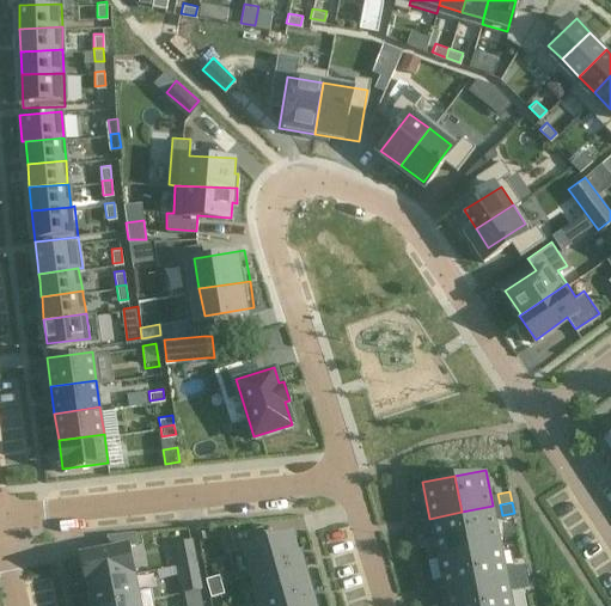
[(500,542),(493,506),(462,512),(469,548),(500,542)]
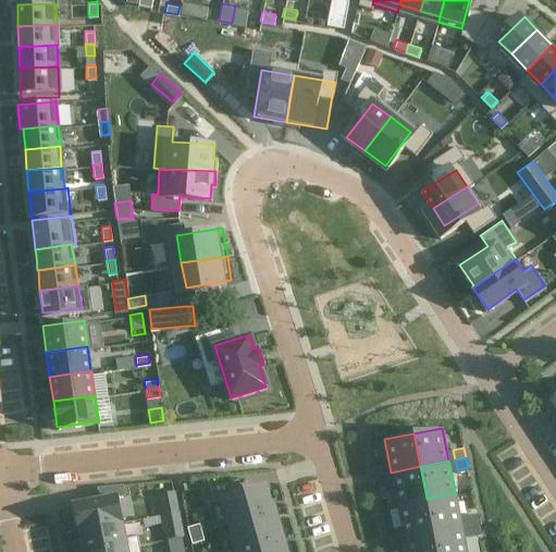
[(372,466),(373,476),(384,474),(382,464),(372,466)]
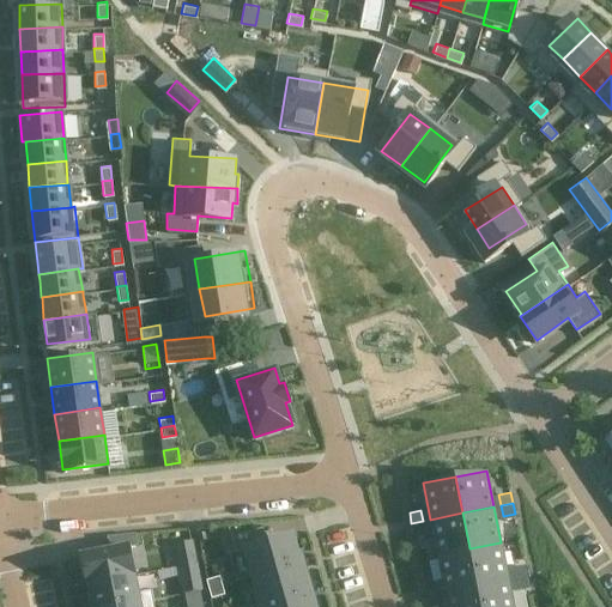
[(430,520),(437,554),(470,548),(462,513),(430,520)]
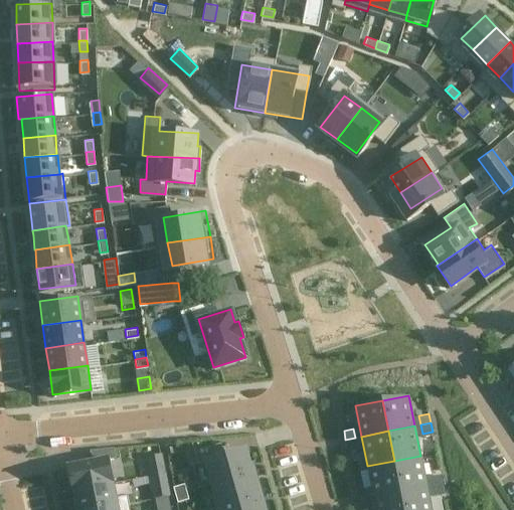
[(357,447),(355,438),(345,440),(347,449),(357,447)]
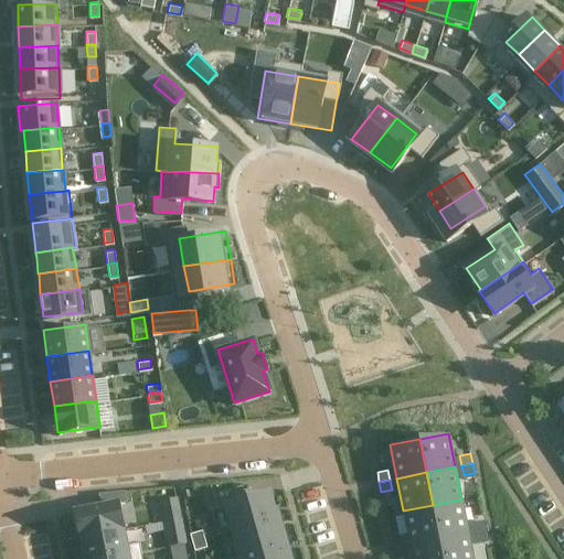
[(232,528),(275,516),(268,491),(245,497),(242,483),(212,492),(215,506),(225,503),(232,528)]
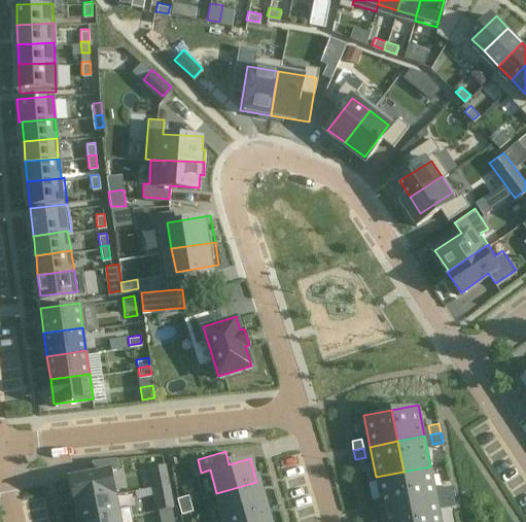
[(94,470),(110,466),(116,465),(115,456),(92,458),(94,470)]
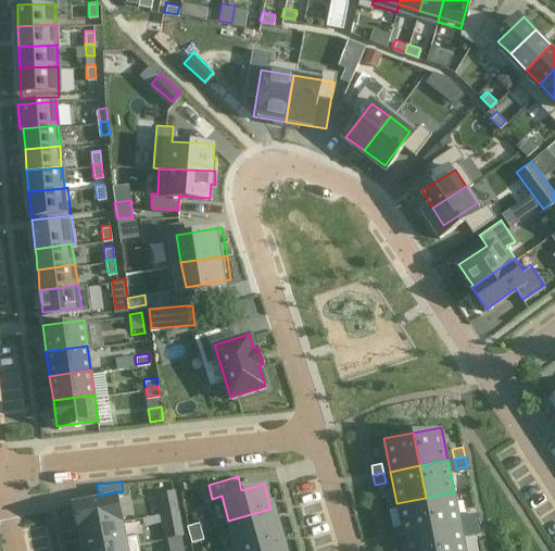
[(174,487),(156,490),(161,512),(178,509),(174,487)]
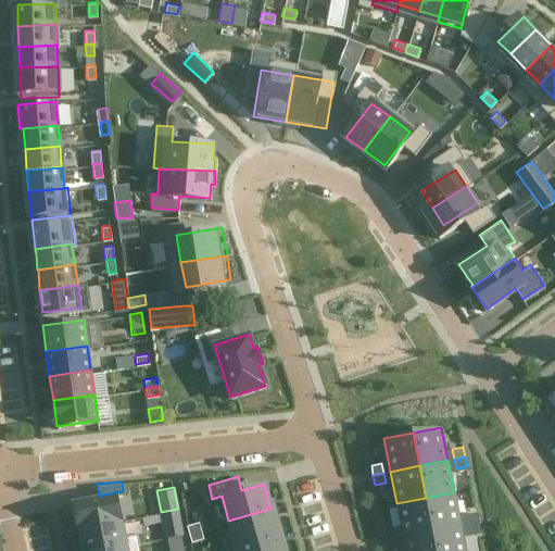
[(99,496),(74,501),(78,528),(122,520),(116,492),(99,496)]
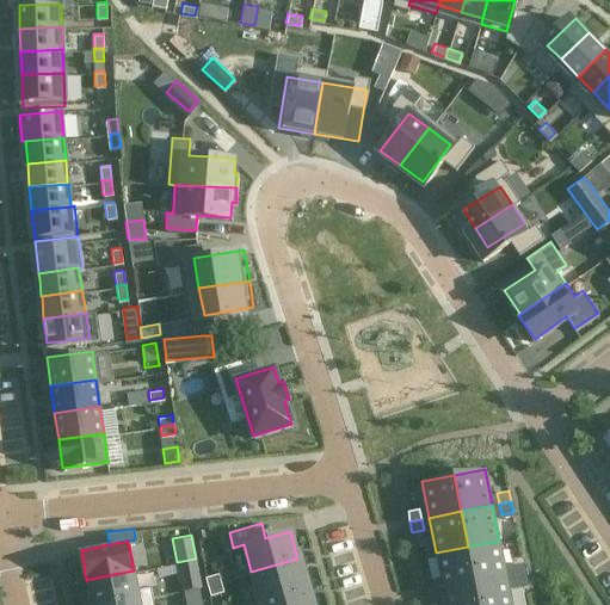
[(468,547),(474,581),(506,575),(499,541),(468,547)]
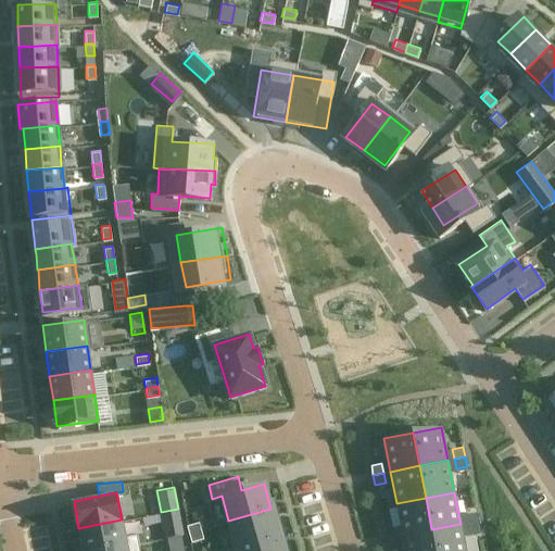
[(431,529),(426,498),(396,503),(403,536),(431,529)]
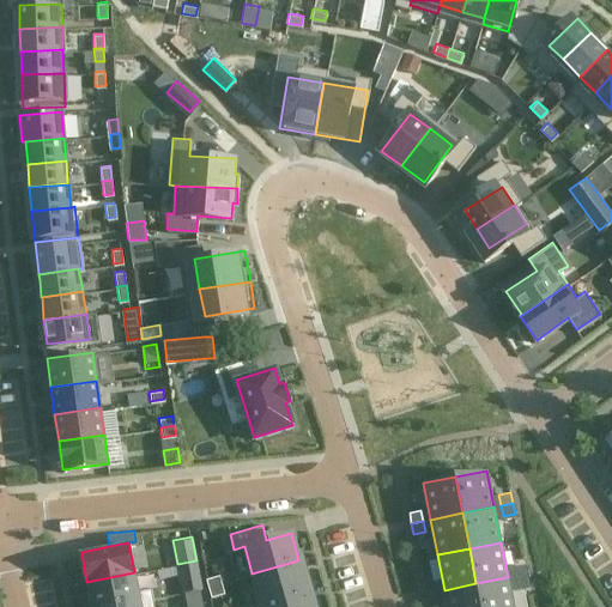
[(200,576),(197,560),(175,564),(179,581),(200,576)]
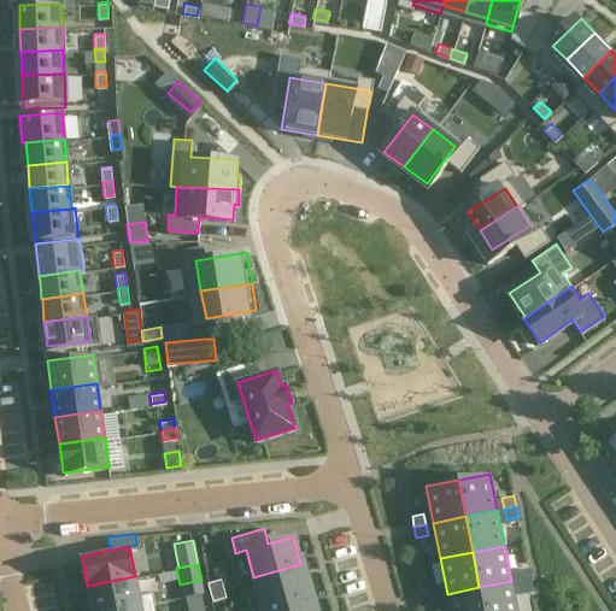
[(262,604),(309,591),(300,564),(253,577),(262,604)]
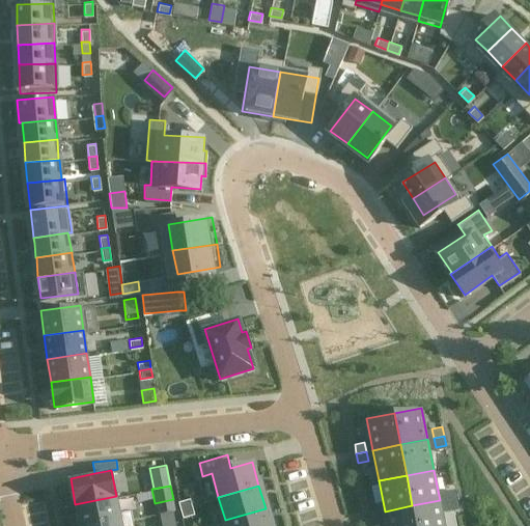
[(454,488),(444,490),(446,499),(456,497),(454,488)]
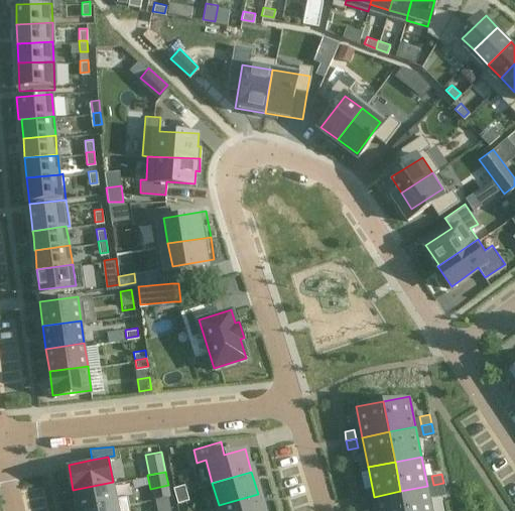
[(126,494),(115,496),(113,482),(73,490),(77,510),(83,510),(128,502),(126,494)]
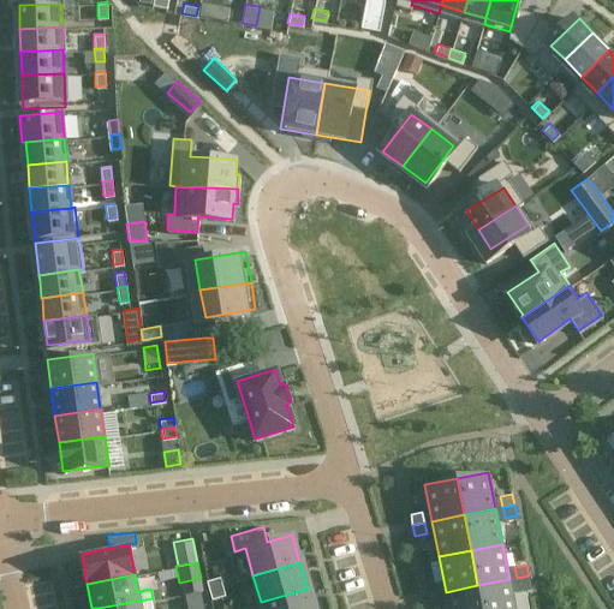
[(222,584),(219,574),(206,578),(209,587),(222,584)]
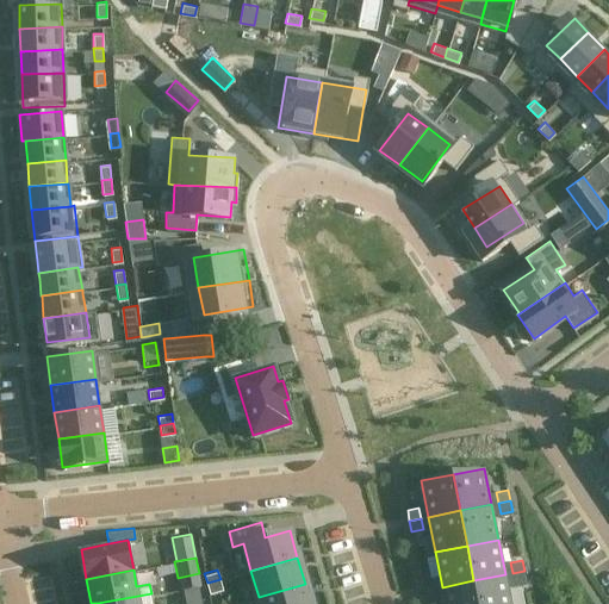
[(527,581),(524,571),(513,573),(515,584),(527,581)]
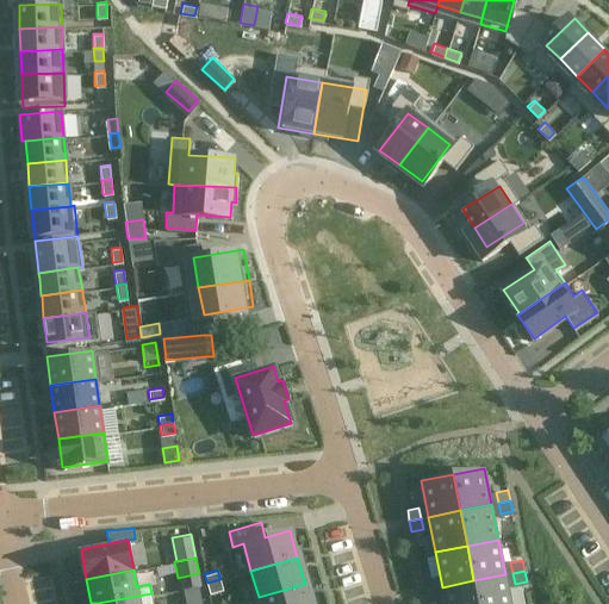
[(510,603),(505,574),(473,580),(478,603),(510,603)]
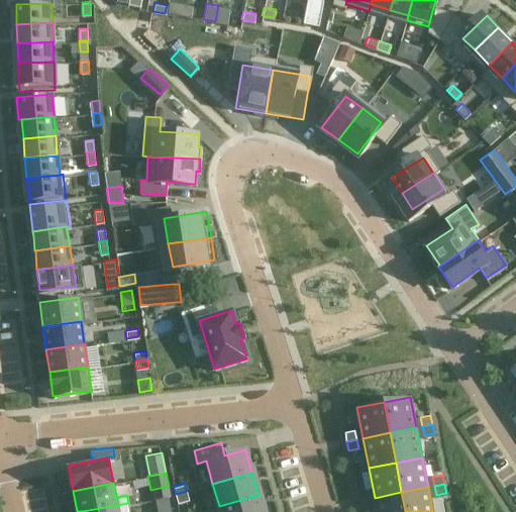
[(369,499),(367,490),(356,492),(358,501),(369,499)]
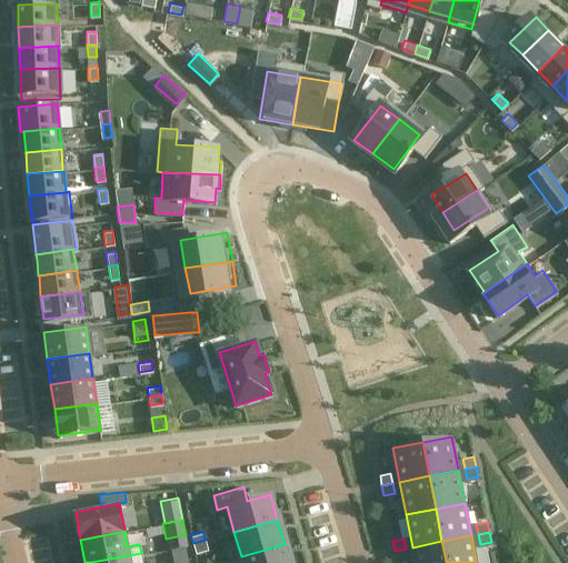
[(206,540),(193,543),(196,553),(208,549),(206,540)]
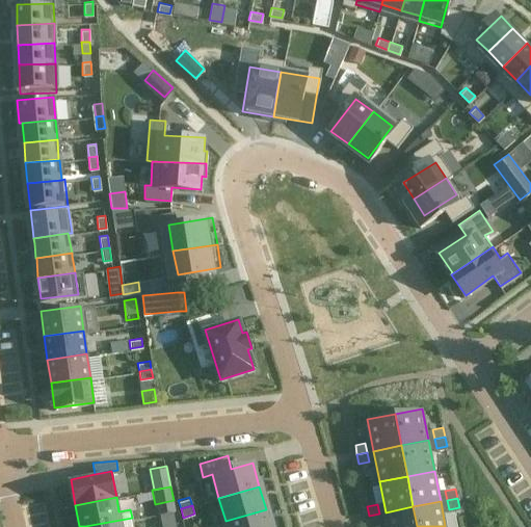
[(417,526),(413,506),(386,512),(388,526),(417,526)]
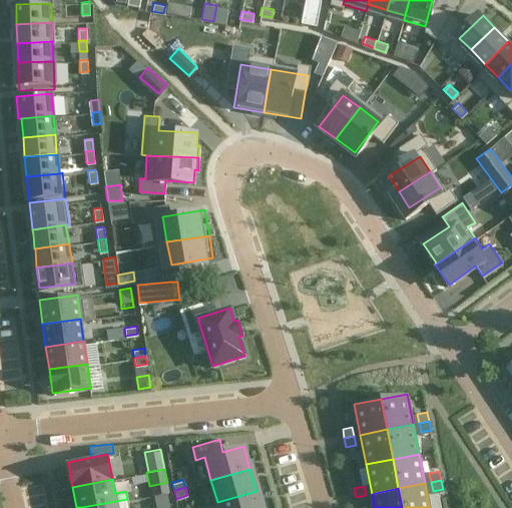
[(217,502),(218,507),(261,507),(257,491),(217,502)]
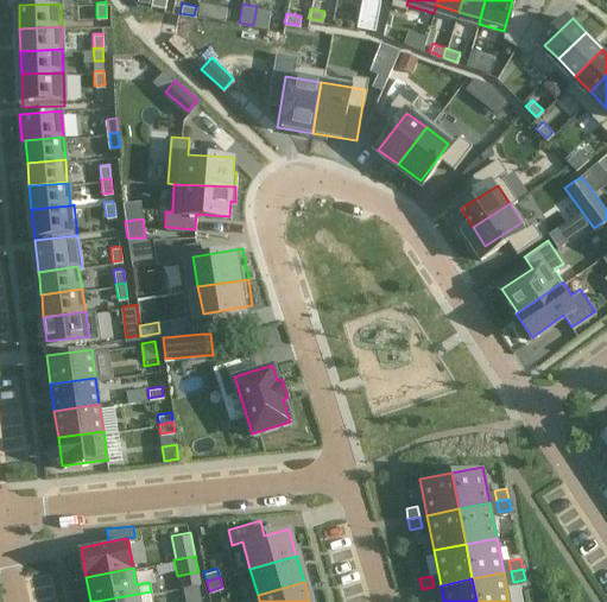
[(197,583),(182,585),(185,600),(201,596),(197,583)]
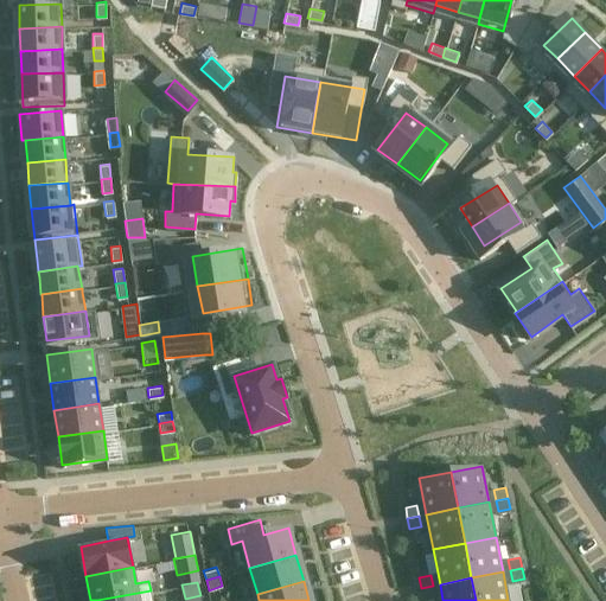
[(433,586),(421,588),(423,599),(435,596),(433,586)]
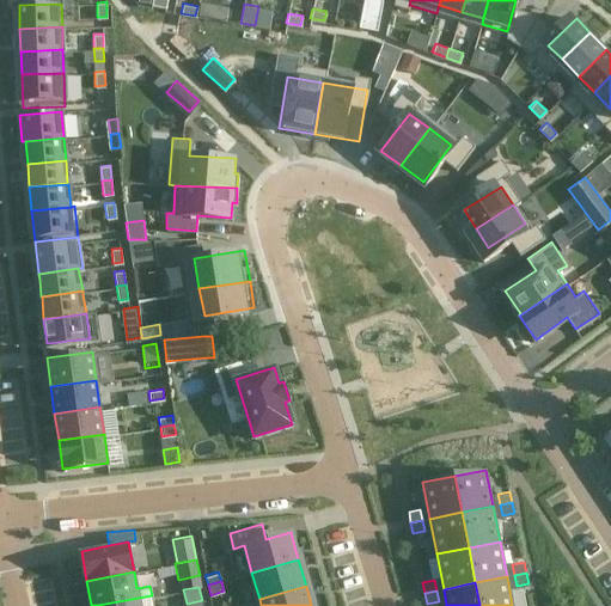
[(148,605),(153,605),(152,595),(98,605),(148,605)]
